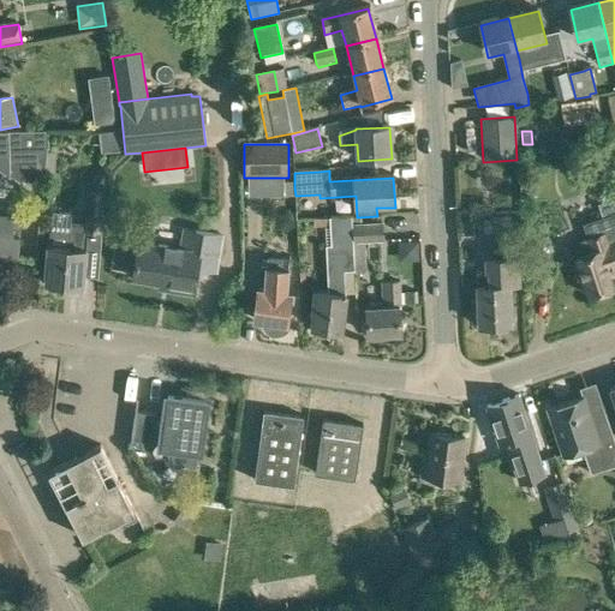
[(102,235),(106,195),(87,193),(85,209),(84,226),(71,225),(71,235),(51,233),(49,249),(48,249),(45,285),(82,287),(85,251),(83,251),(84,234),(102,235)]
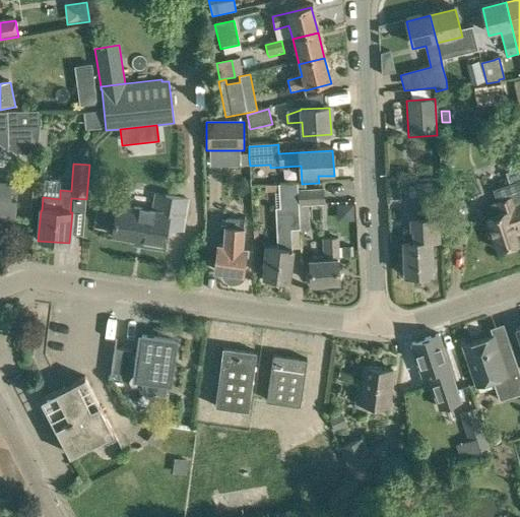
[(15,217),(18,177),(0,175),(0,222),(2,223),(2,216),(15,217)]
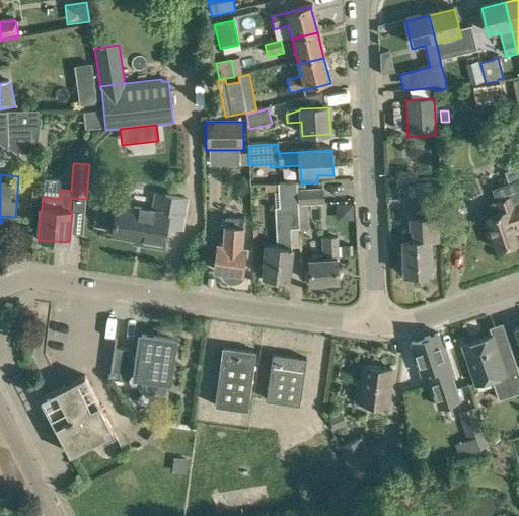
[(518,245),(513,231),(518,228),(518,182),(514,185),(493,192),(497,203),(491,205),(488,208),(486,211),(486,214),(486,219),(489,227),(485,228),(488,237),(492,236),(497,252),(518,245)]
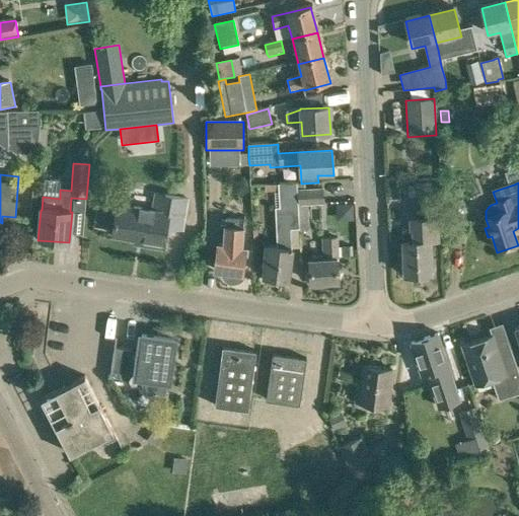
[(438,240),(437,219),(438,219),(436,183),(416,185),(418,220),(410,220),(411,229),(413,229),(414,242),(402,242),(404,276),(432,274),(430,241),(438,240)]
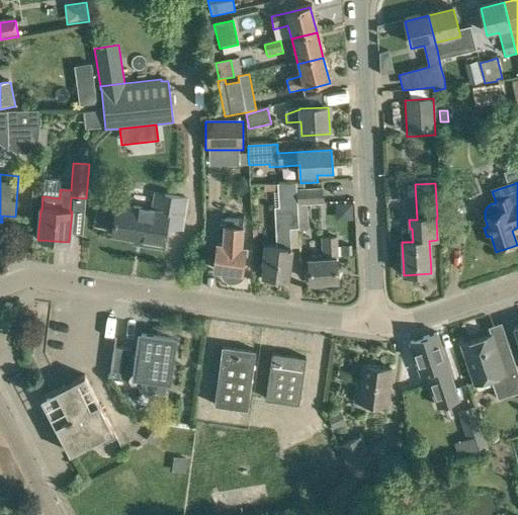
[(296,190),(296,184),(288,184),(289,207),(297,207),(296,190)]
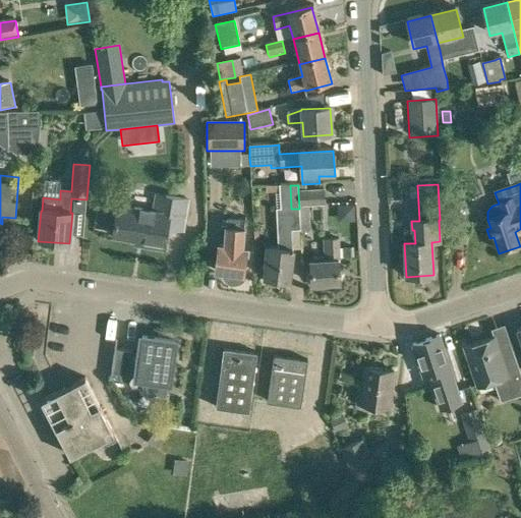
[(299,209),(300,233),(310,232),(309,207),(326,207),(325,190),(298,191),(299,209)]
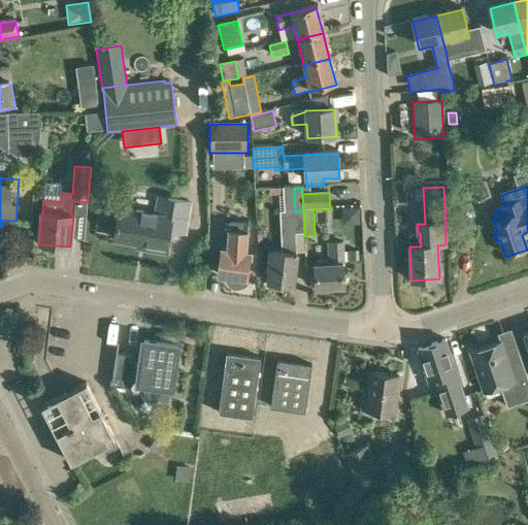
[(184,234),(189,204),(159,199),(157,217),(120,210),(120,207),(100,205),(96,227),(116,231),(114,241),(136,244),(135,250),(165,254),(168,232),(184,234)]
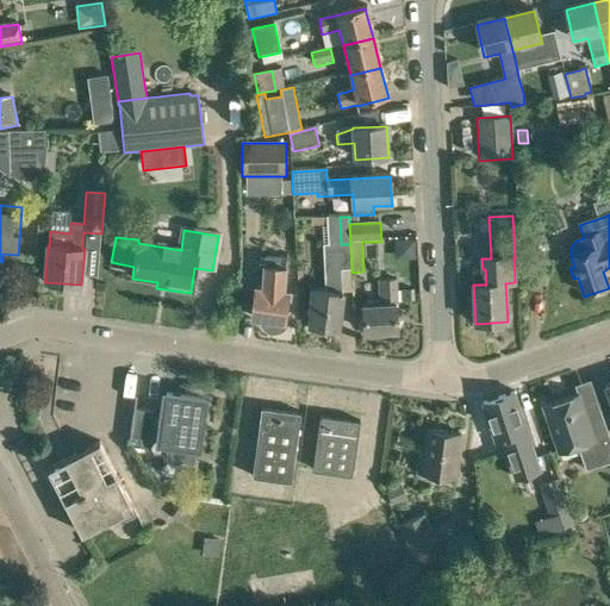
[(285,293),(287,260),(265,258),(263,289),(255,288),(250,319),(286,323),(290,293),(285,293)]
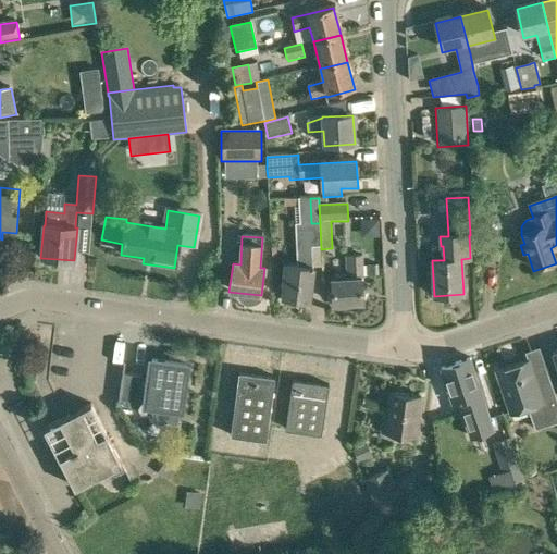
[(284,267),(282,285),(286,285),(284,299),(286,307),(295,308),(299,302),(310,303),(313,270),(312,249),(296,250),(297,268),(284,267)]
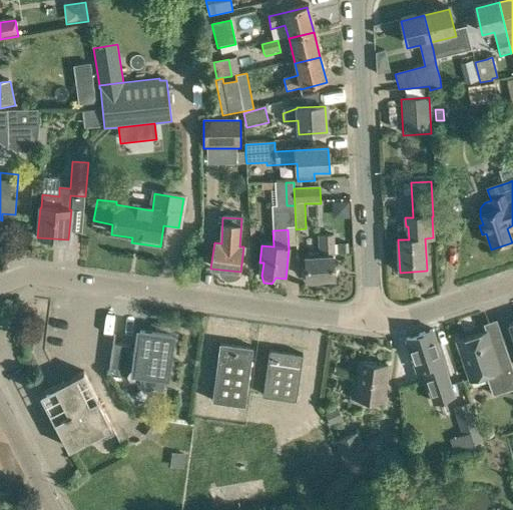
[(335,259),(334,235),(318,236),(319,252),(303,253),(303,258),(309,258),(309,260),(306,260),(307,282),(310,286),(319,286),(322,281),(336,280),(334,259),(335,259)]
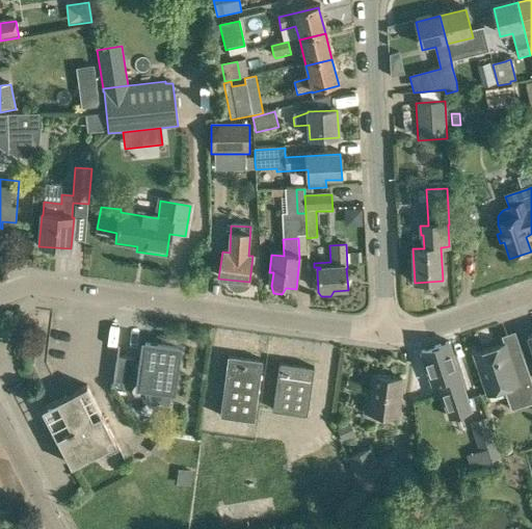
[(347,256),(347,265),(362,264),(361,255),(347,256)]
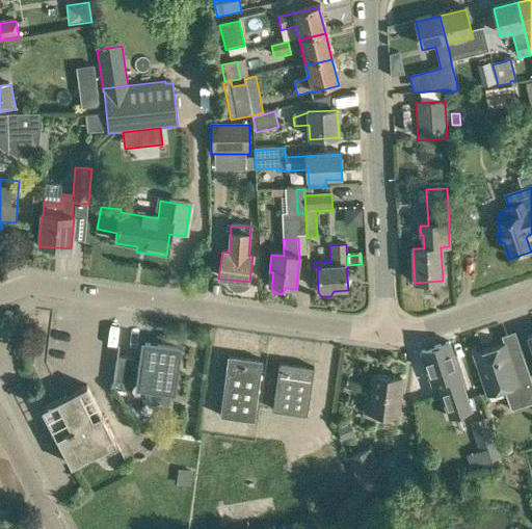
[(471,413),(459,378),(460,378),(449,344),(422,353),(433,388),(440,385),(449,412),(451,420),(471,413)]
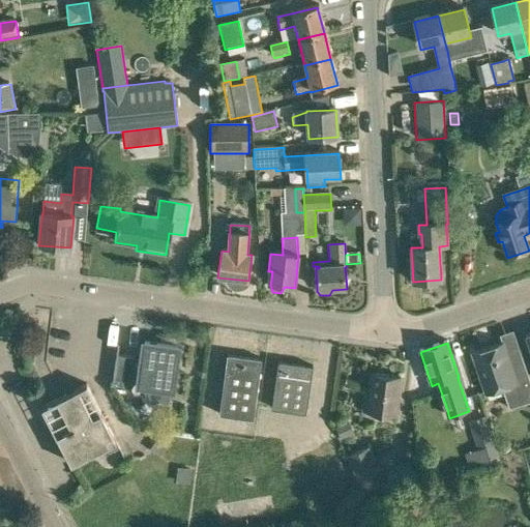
[(170,407),(177,349),(145,345),(142,370),(134,369),(135,359),(116,357),(113,381),(143,385),(147,404),(170,407)]
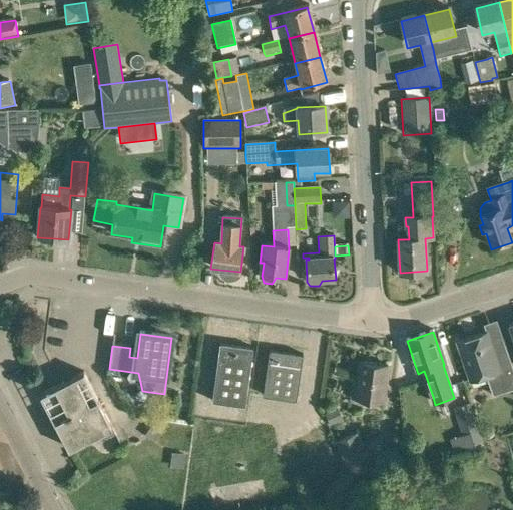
[(491,347),(486,334),(458,344),(471,382),(486,377),(494,398),(512,390),(512,368),(504,342),(491,347)]
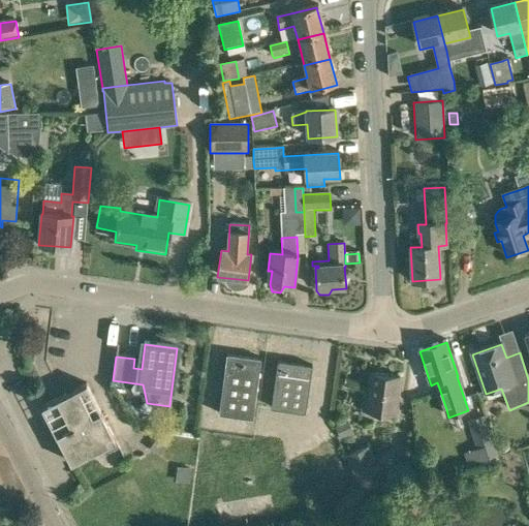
[(252,420),(260,360),(227,356),(218,415),(252,420)]
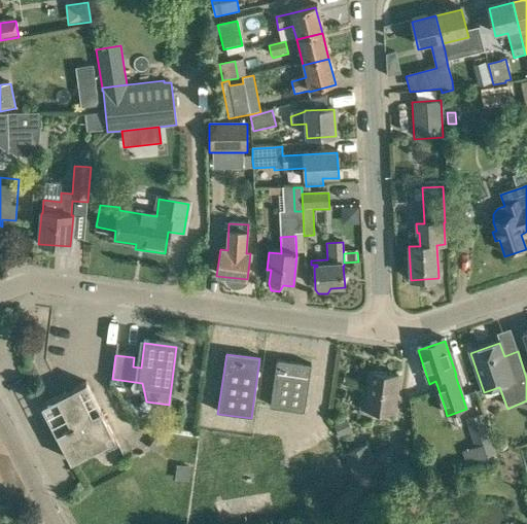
[(305,413),(311,365),(276,361),(270,408),(305,413)]
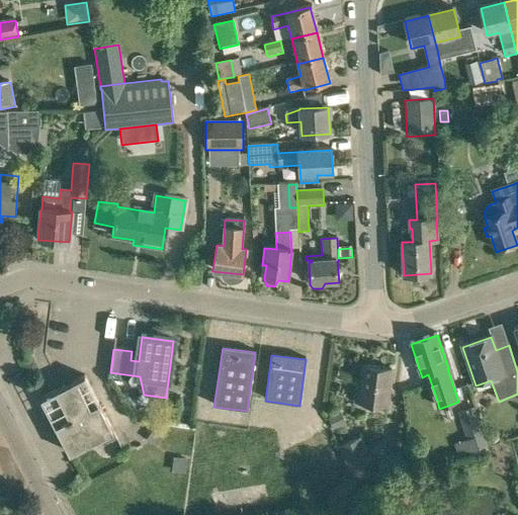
[(387,407),(392,370),(363,367),(361,389),(357,388),(356,403),(387,407)]
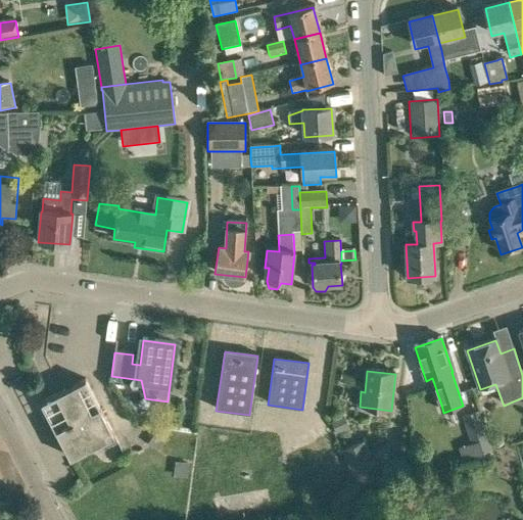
[(56,431),(99,409),(85,381),(41,404),(56,431)]
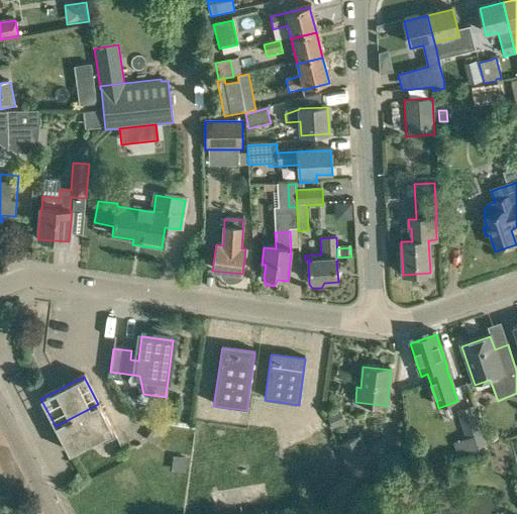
[(98,404),(56,426),(70,453),(99,438),(103,445),(116,438),(98,404)]
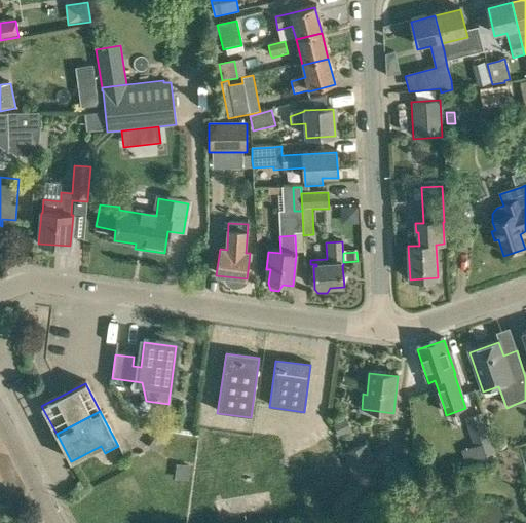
[(466,467),(495,457),(489,440),(482,415),(466,419),(475,447),(461,451),(466,467)]
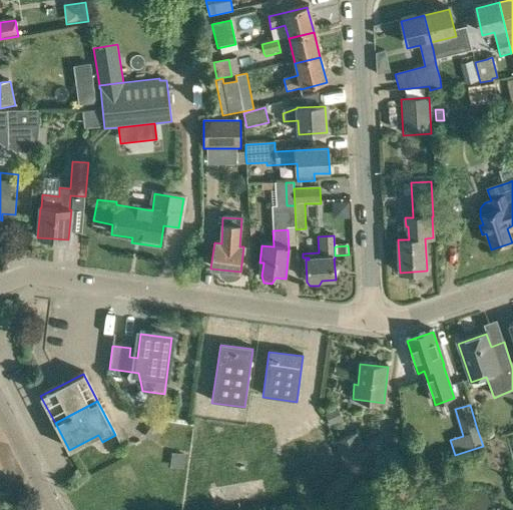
[(330,427),(343,422),(338,409),(325,414),(330,427)]
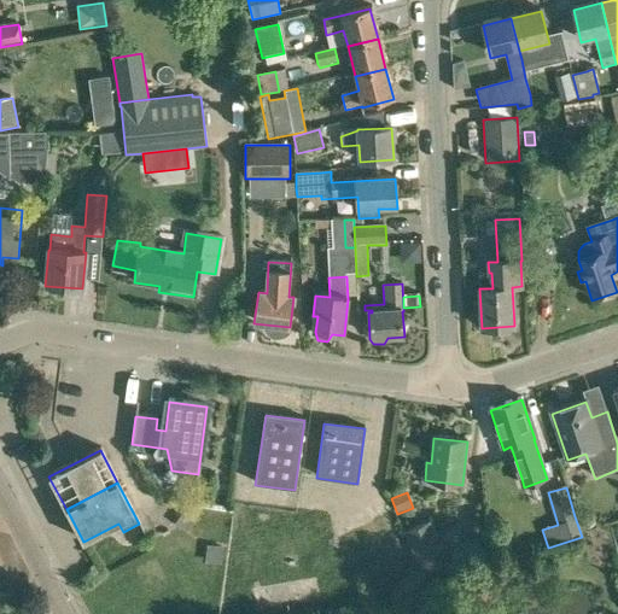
[(186,533),(193,522),(182,515),(175,526),(186,533)]
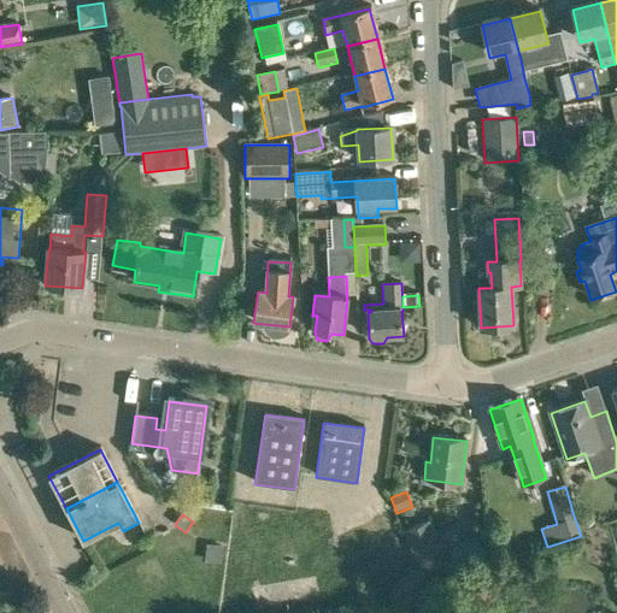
[(580,528),(587,531),(594,526),(593,518),(585,514),(579,519),(580,528)]
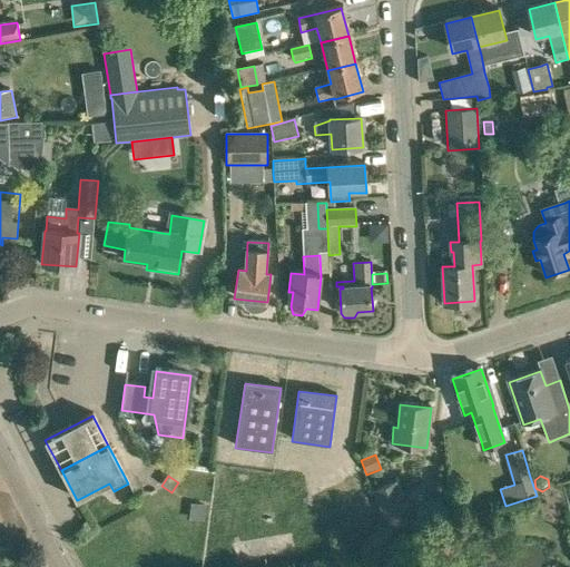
[(413,522),(409,511),(410,511),(397,481),(373,492),(385,522),(386,521),(390,531),(413,522)]
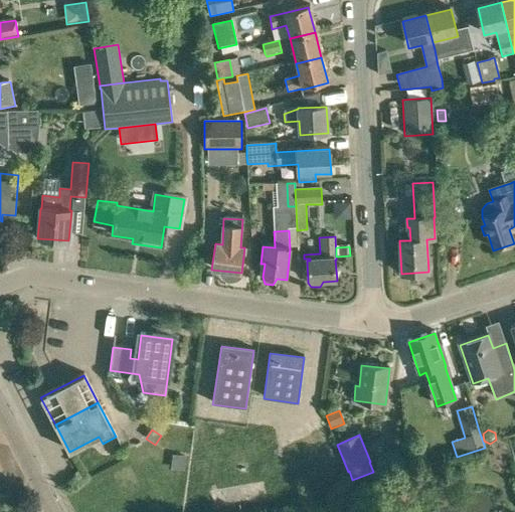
[(303,446),(316,478),(339,469),(326,437),(303,446)]
